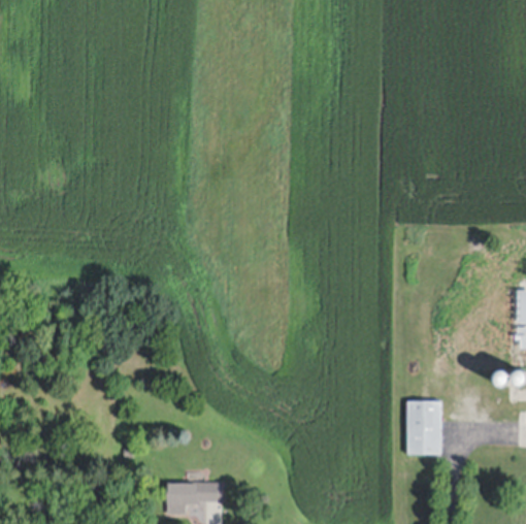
[(462,348),(462,287),(464,287),(464,257),(491,257),(491,287),(493,287),(493,295),(503,295),(503,289),(517,289),(517,282),(525,282),(525,370),(507,370),(507,361),(488,361),(488,362),(481,362),(481,346),(469,346),(469,359),(463,359),(463,348),(462,348)]
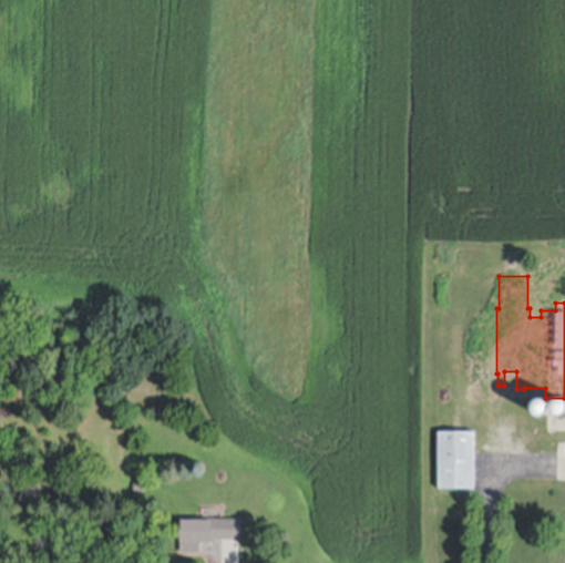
[(564,413),(564,415),(563,415),(563,416),(562,416),(561,416),(560,416),(558,416),(557,416),(556,416),(556,415),(555,415),(554,413),(553,413),(553,412),(552,411),(552,410),(552,409),(552,408),(551,408),(551,407),(552,407),(552,406),(552,405),(552,403),(553,402),(553,401),(554,401),(555,400),(556,400),(556,399),(557,399),(558,399),(560,399),(561,399),(562,399),(563,400),(564,400),(564,401),(564,413)]
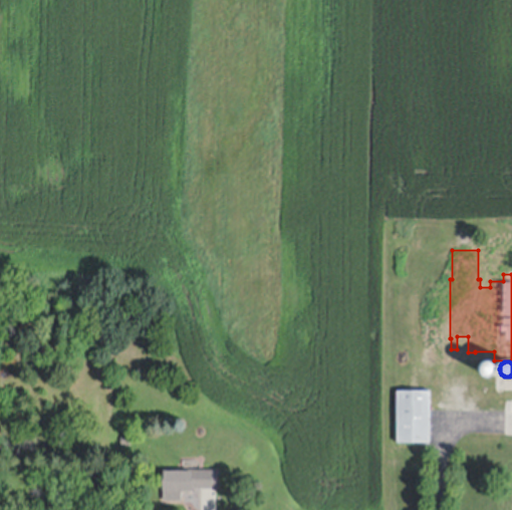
[(494,375),(494,376),(493,376),(492,376),(492,377),(491,377),(490,377),(489,377),(489,378),(488,378),(488,377),(487,377),(486,377),(485,377),(484,376),(483,376),(483,375),(482,375),(482,374),(482,373),(481,373),(481,372),(481,371),(481,370),(481,369),(481,368),(481,367),(481,366),(482,366),(482,365),(483,364),(484,364),(484,363),(485,363),(486,362),(487,362),(488,362),(489,362),(490,362),(491,362),(492,362),(492,363),(493,363),(494,364),(494,365),(495,365),(495,366),(496,366),(496,367),(496,368),(496,369),(496,370),(496,371),(496,372),(496,373),(495,373),(495,374),(495,375),(494,375)]
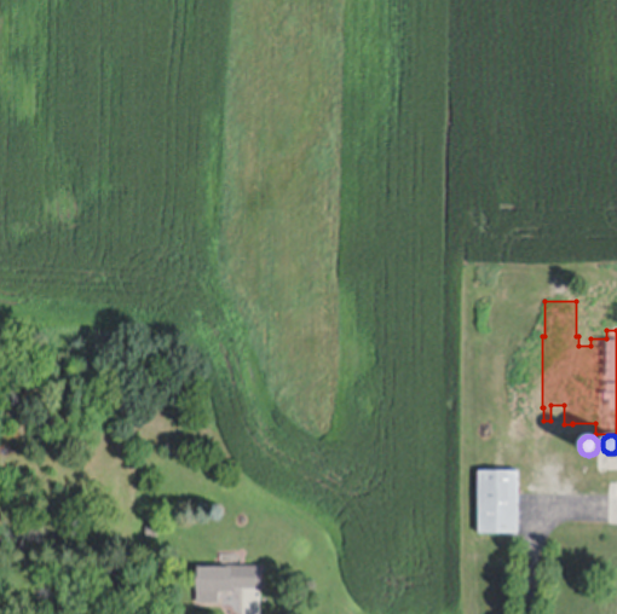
[(477,532),(477,470),(515,470),(517,532),(477,532)]
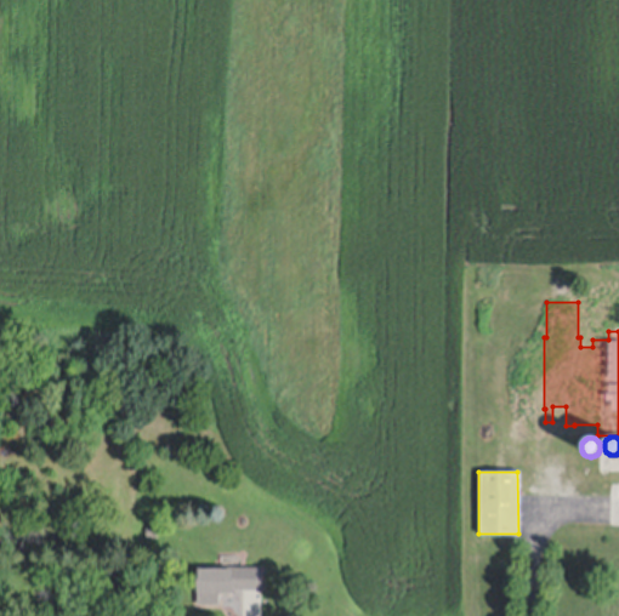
[(145,529),(154,528),(155,540),(145,541),(145,529)]
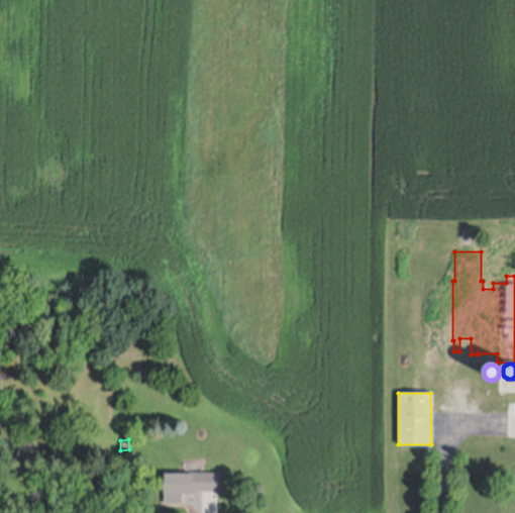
[(164,472),(192,472),(192,473),(217,473),(217,492),(193,492),(193,495),(181,495),(181,504),(163,504),(163,479),(164,479),(164,472)]
